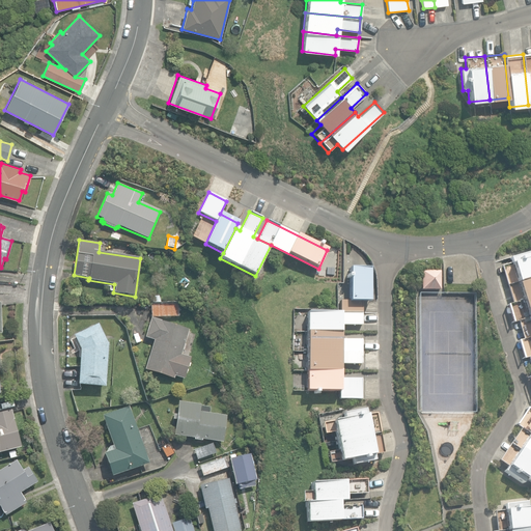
[(530,251),(509,257),(511,263),(501,267),(506,285),(530,278),(530,251)]
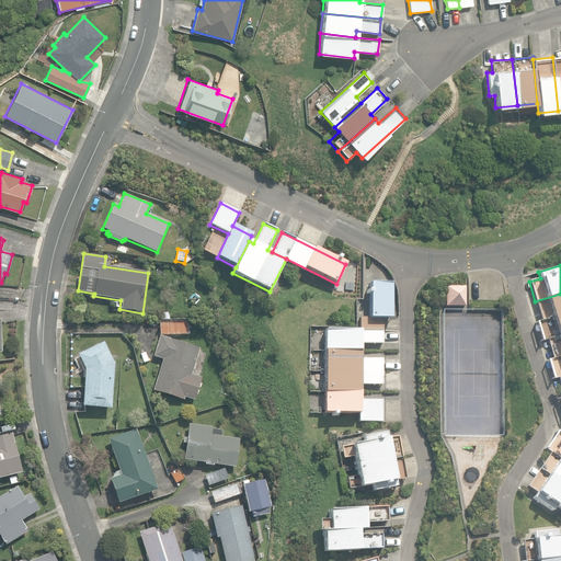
[(382,319),(391,319),(391,283),(369,283),(369,319),(382,319)]
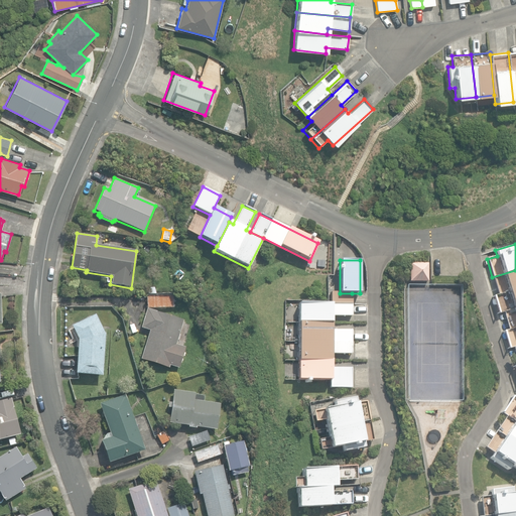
[(409,282),(427,281),(427,263),(409,263),(409,282)]
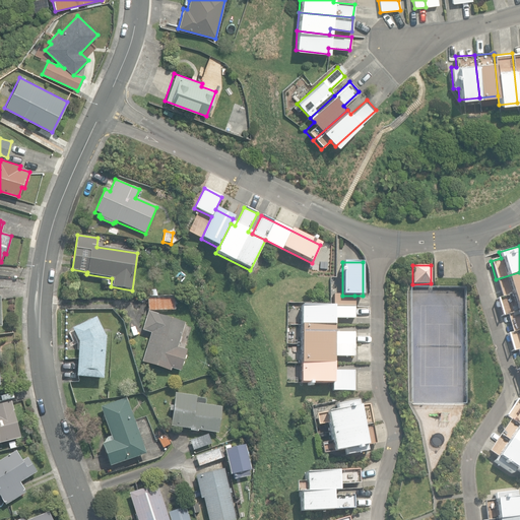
[(501,298),(519,291),(519,272),(496,279),(501,298)]
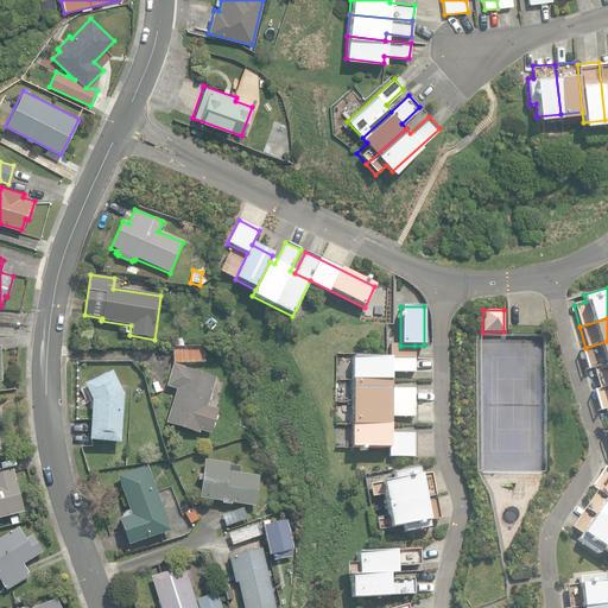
[(593,368),(607,363),(607,341),(586,348),(580,349),(586,371),(593,368)]
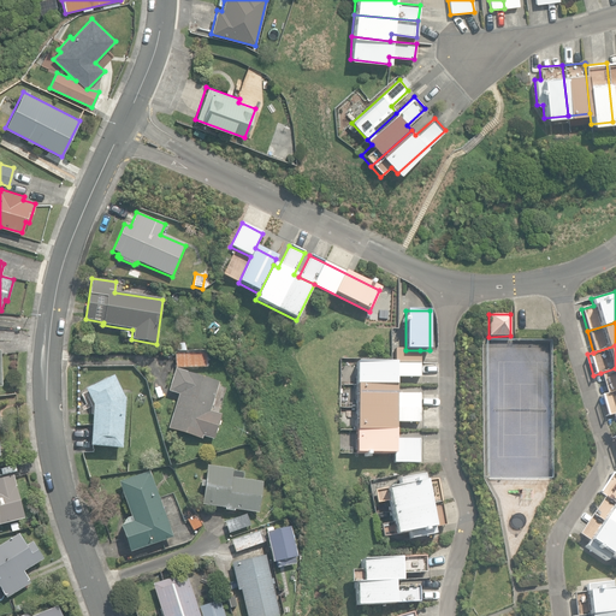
[(420,378),(420,350),(406,350),(395,349),(395,359),(350,359),(350,385),(395,385),(395,378),(420,378)]
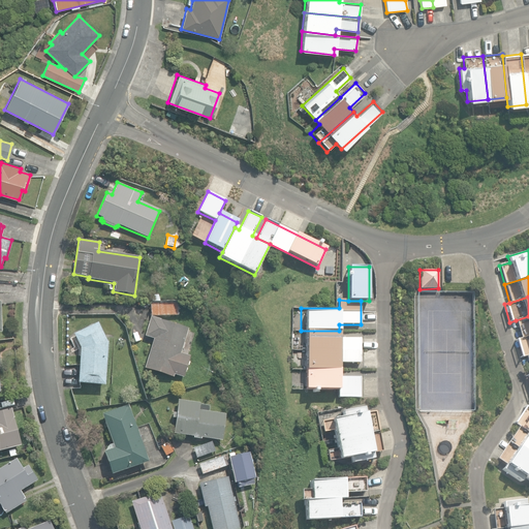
[(150,303),(151,316),(178,315),(177,302),(150,303)]
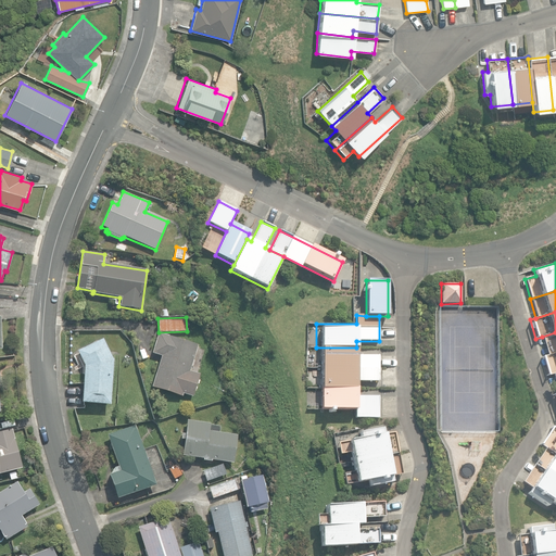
[(547,355),(555,352),(555,332),(542,337),(547,355)]
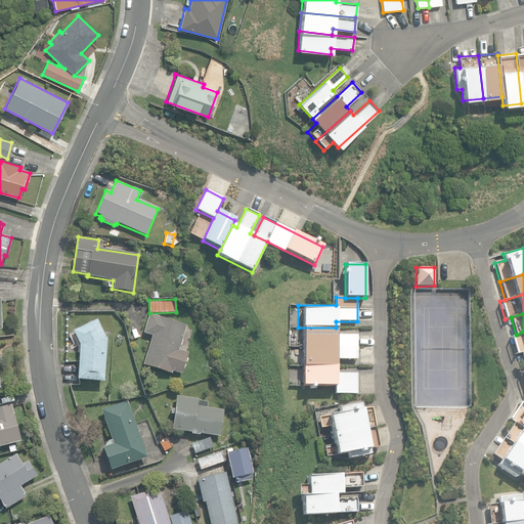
[(143,364),(172,374),(173,370),(181,374),(188,353),(178,350),(186,325),(149,314),(143,333),(153,336),(143,364)]
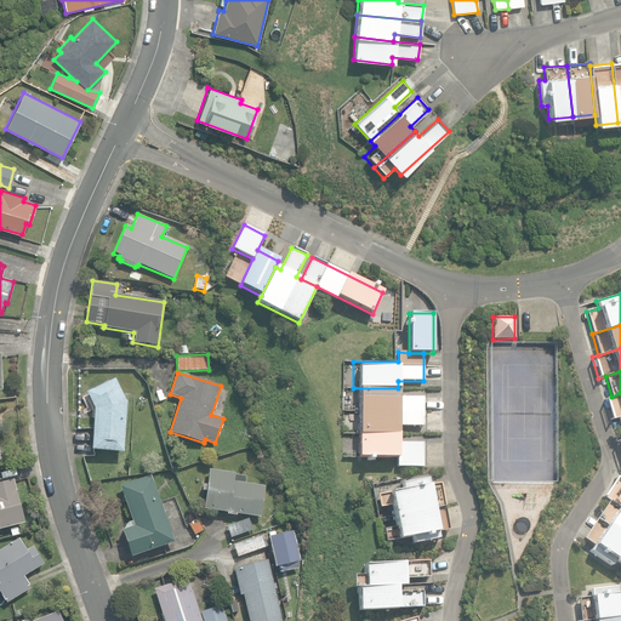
[(91,450),(123,453),(126,403),(114,379),(86,393),(95,409),(91,450)]
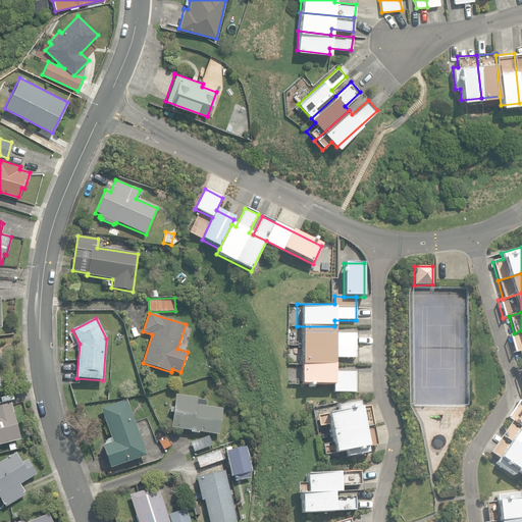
[(355,358),(355,333),(334,333),(334,326),(297,326),(297,365),(301,365),(334,365),(334,358),(355,358)]
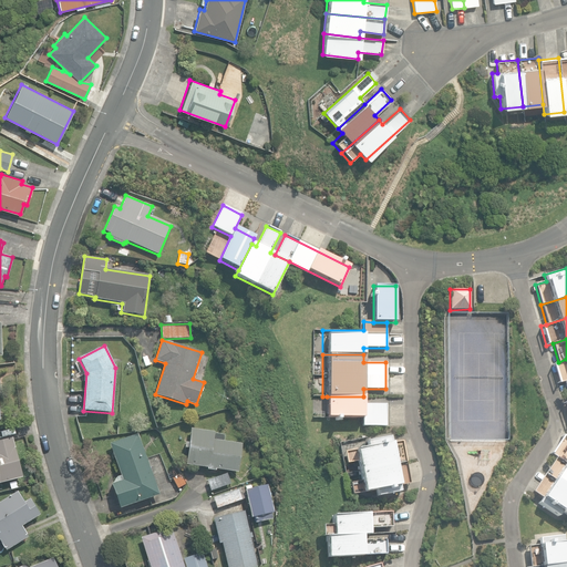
[(564,381),(566,380),(566,359),(558,362),(553,364),(558,383),(564,381)]
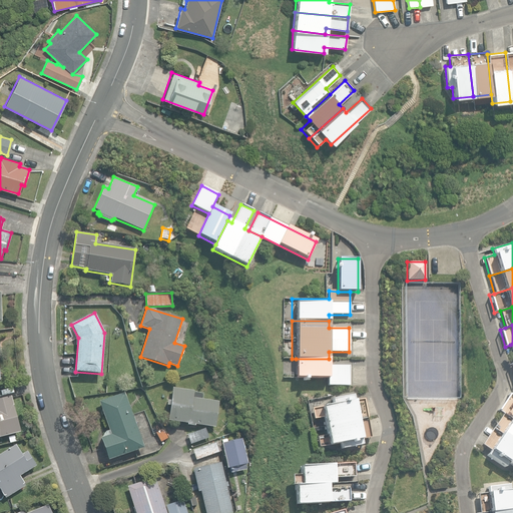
[(349,386),(349,366),(329,366),(329,359),(296,359),(296,378),(328,378),(328,386),(349,386)]
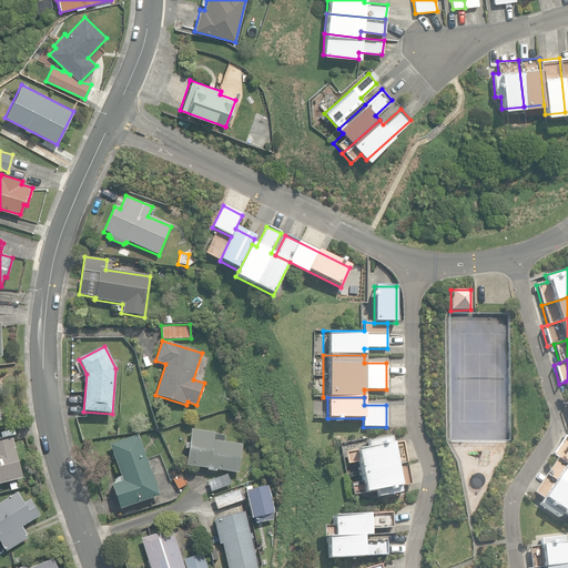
[(215,470),(239,474),(243,445),(213,440),(214,434),(191,430),(186,466),(208,469),(208,470),(215,472),(215,470)]
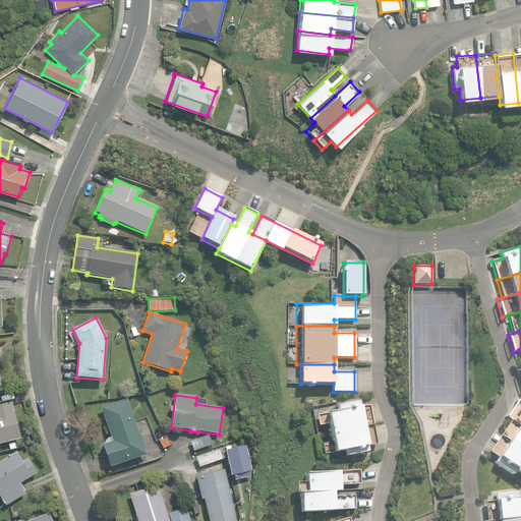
[(102,445),(109,467),(146,455),(126,399),(101,408),(112,442),(102,445)]
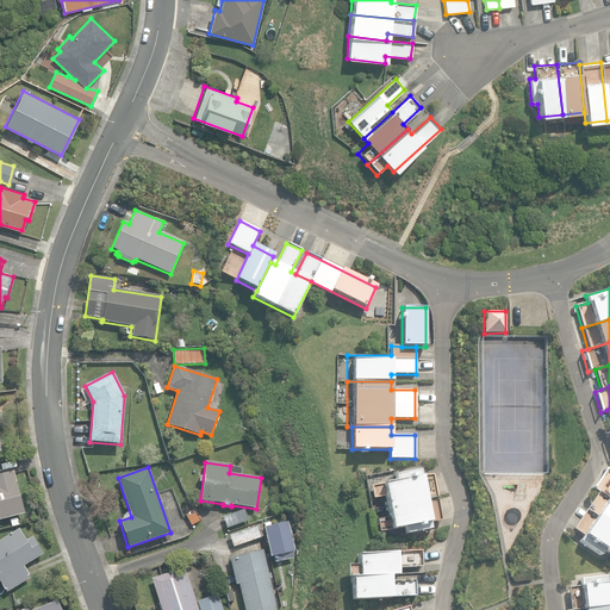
[(609,472),(605,470),(592,489),(598,492),(609,499),(609,472)]
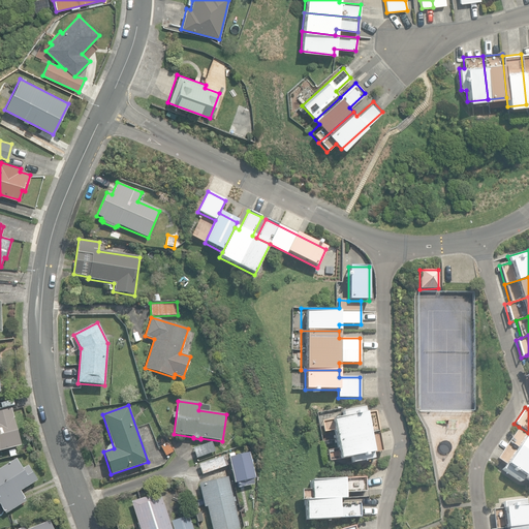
[(365,413),(364,408),(342,412),(343,417),(321,422),(323,433),(334,431),(336,440),(379,432),(375,411),(365,413)]
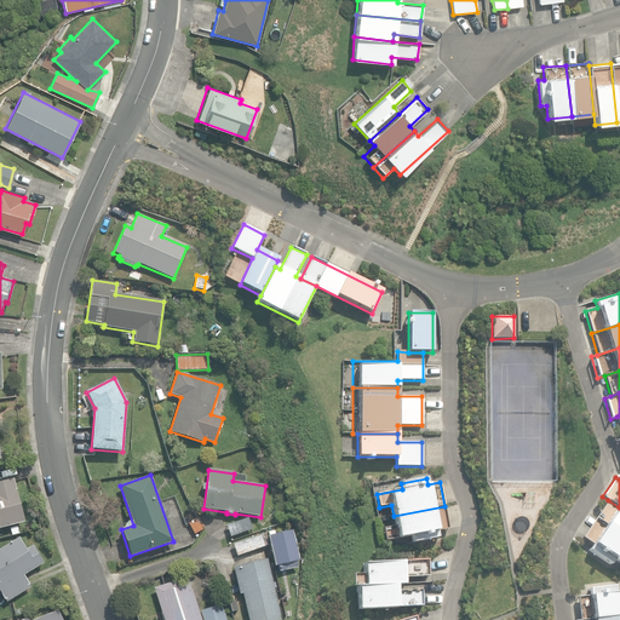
[(0,528),(24,522),(12,480),(0,482),(0,528)]
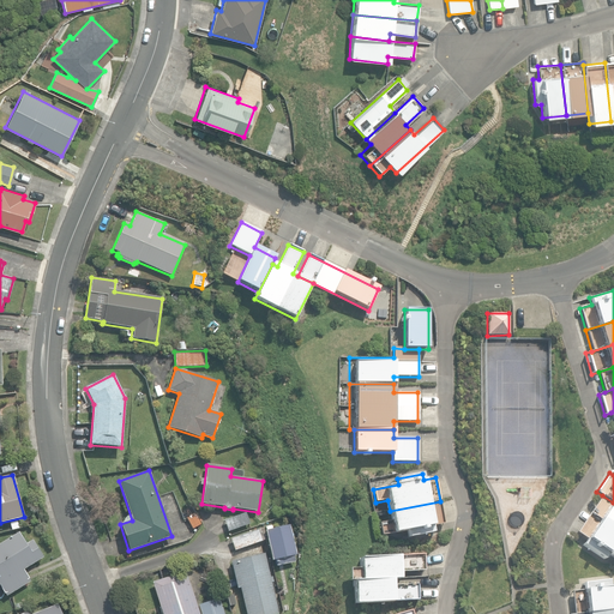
[(613,529),(613,503),(602,495),(590,513),(613,529)]
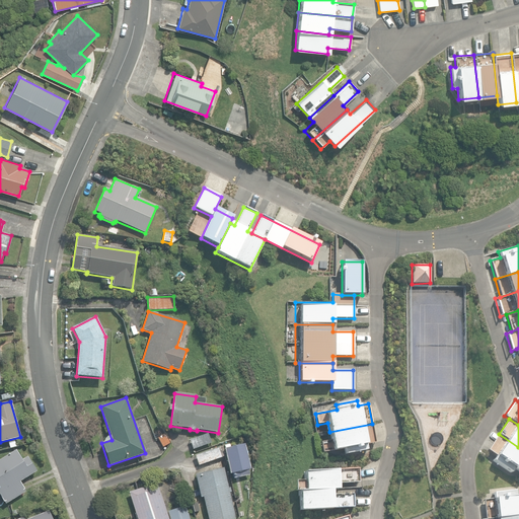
[(367,450),(366,445),(376,443),(372,424),(329,432),(331,440),(320,442),(322,453),(344,449),(345,455),(367,450)]
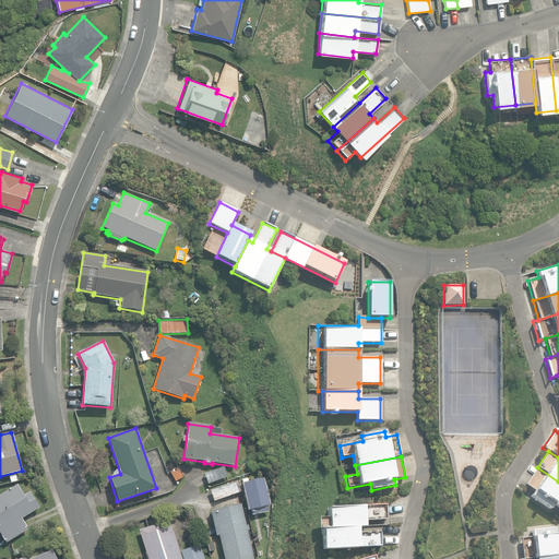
[(170,472),(176,482),(183,477),(178,467),(170,472)]
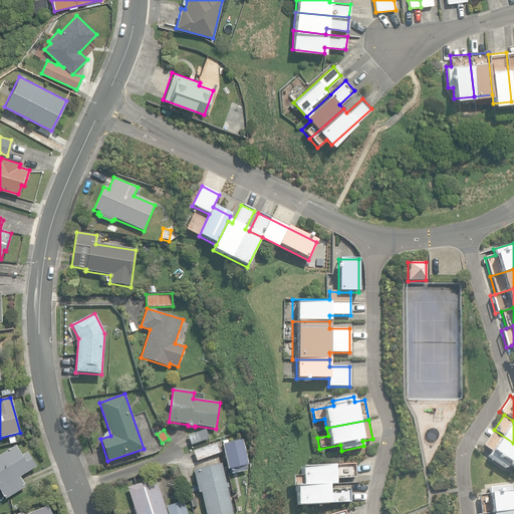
[(188,436),(191,445),(209,439),(205,430),(188,436)]
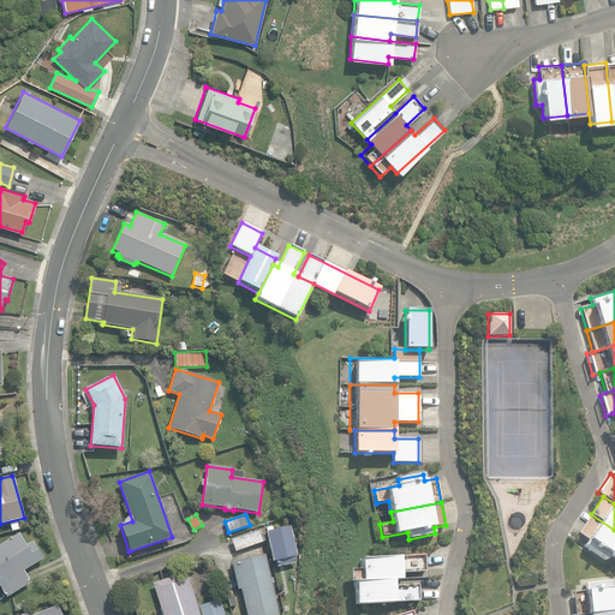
[(614,559),(614,530),(591,514),(578,533),(587,539),(584,545),(605,560),(609,555),(614,559)]
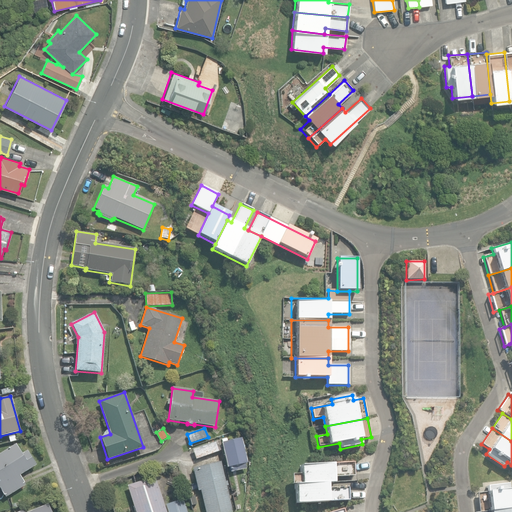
[(246,469),(245,463),(247,463),(241,438),(221,443),(226,468),(229,467),(230,472),(246,469)]
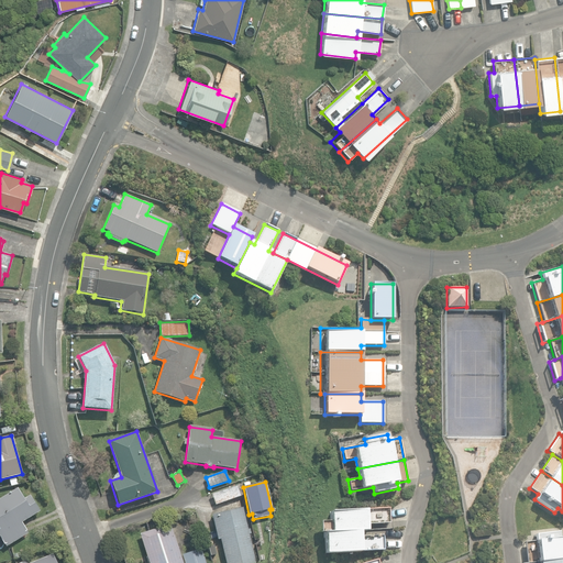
[(211,494),(214,505),(240,496),(236,486),(211,494)]
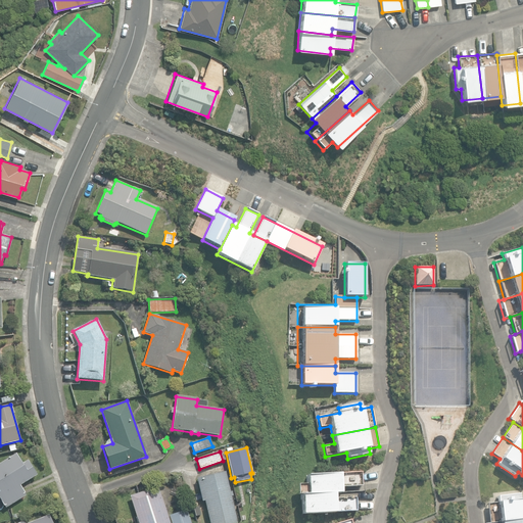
[(0,498),(5,508),(26,495),(19,485),(37,475),(28,460),(21,464),(15,454),(0,463),(0,498)]
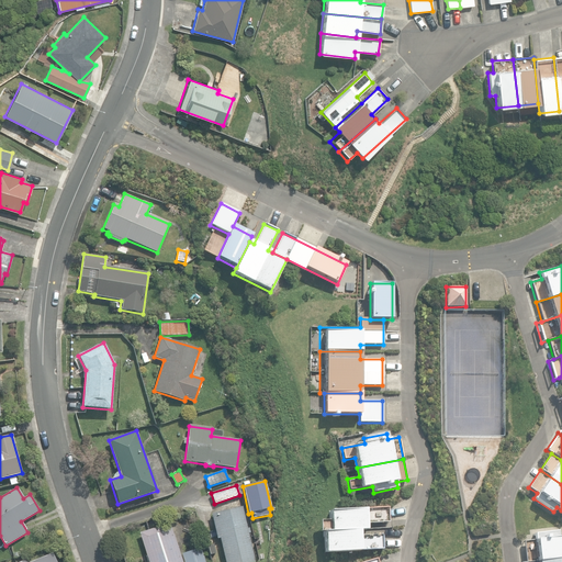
[(220,538),(224,561),(254,561),(255,561),(248,532),(250,532),(249,528),(247,529),(243,506),(211,514),(217,539),(220,538)]
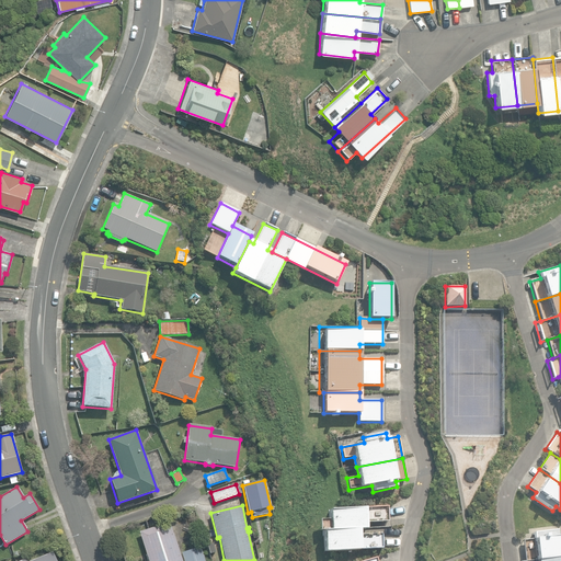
[(358,529),(366,529),(366,523),(388,522),(387,506),(330,511),(330,519),(319,521),(319,531),(323,531),(358,529)]
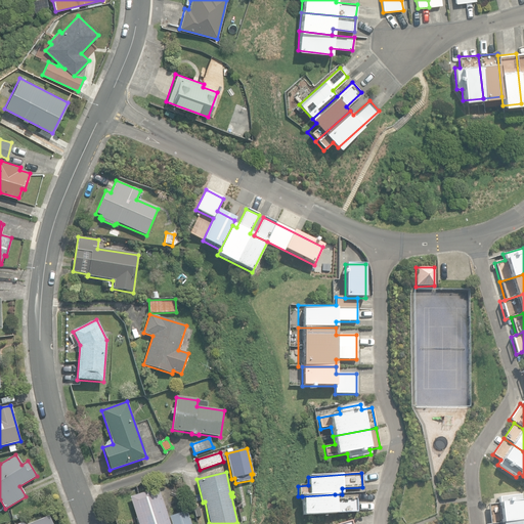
[(169,523),(159,488),(130,496),(138,523),(169,523)]
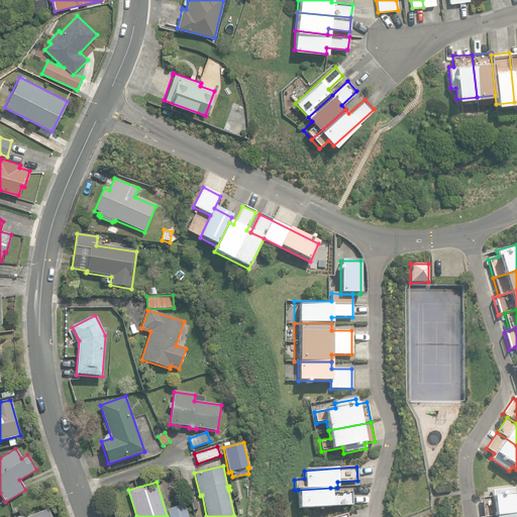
[(330,493),(330,488),(298,490),(299,509),(352,506),(351,492),(330,493)]
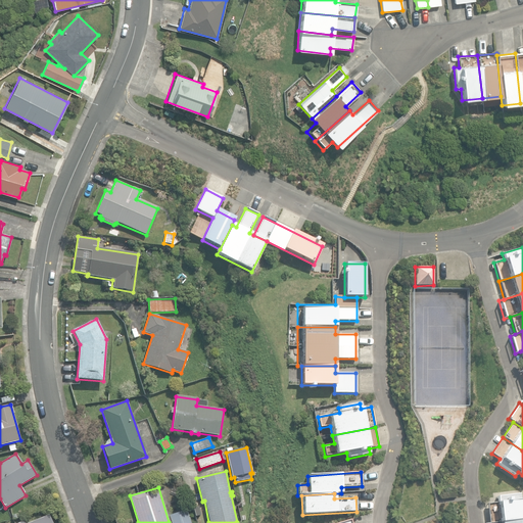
[(522,498),(519,500),(518,494),(496,496),(496,503),(486,504),(488,522),(522,519),(522,498)]
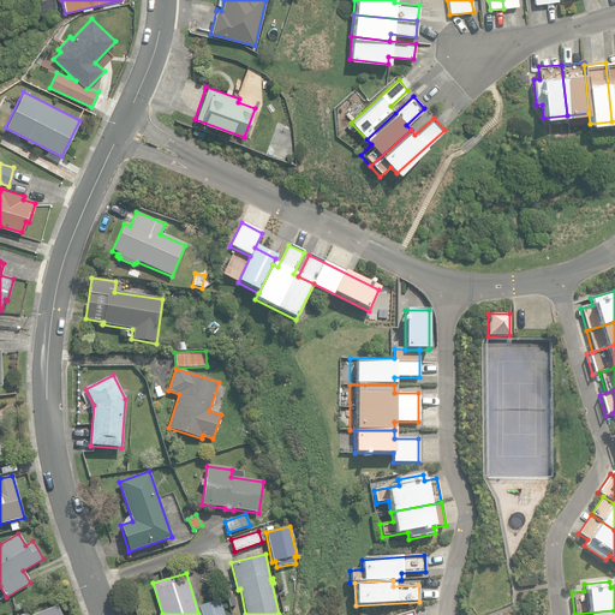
[(225,614),(220,599),(198,607),(199,614),(225,614)]
